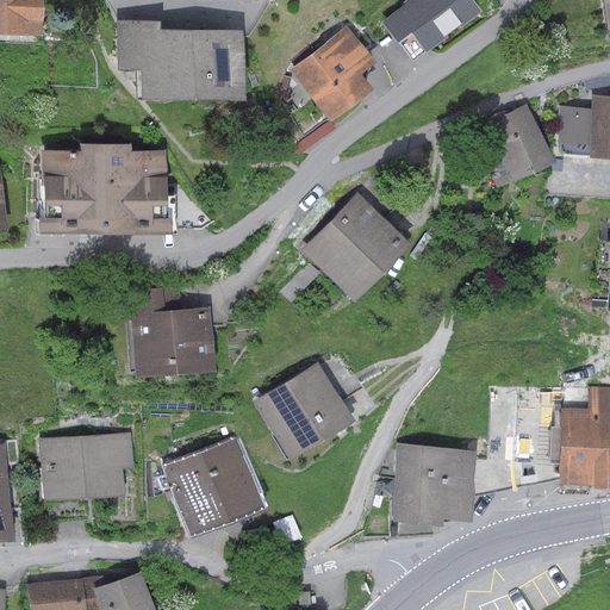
[(39,0),(0,0),(0,32),(39,33),(39,0)]
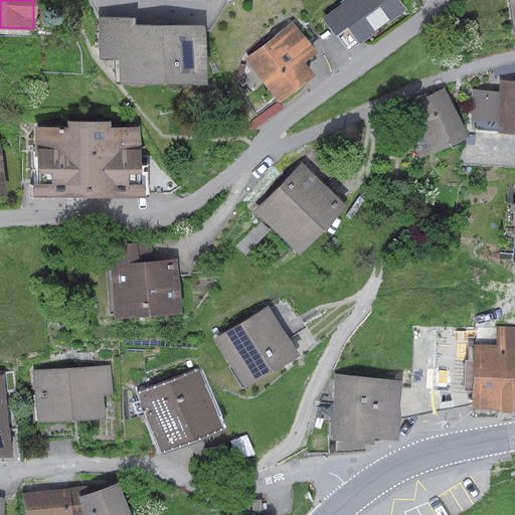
[(404,9),(397,0),(346,0),(321,19),(346,52),(404,9)]
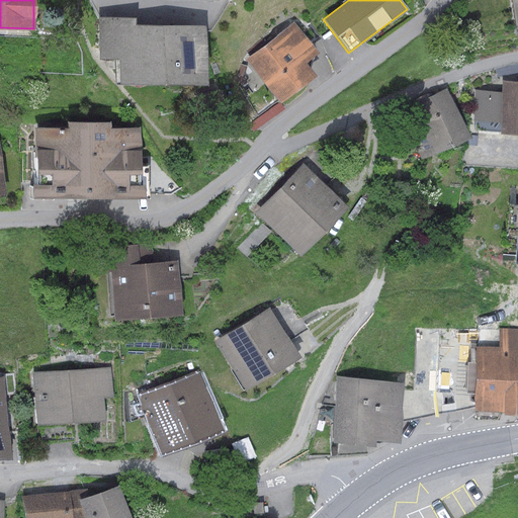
[(161,84),(160,25),(135,25),(134,17),(97,18),(97,59),(116,59),(116,84),(161,84)]
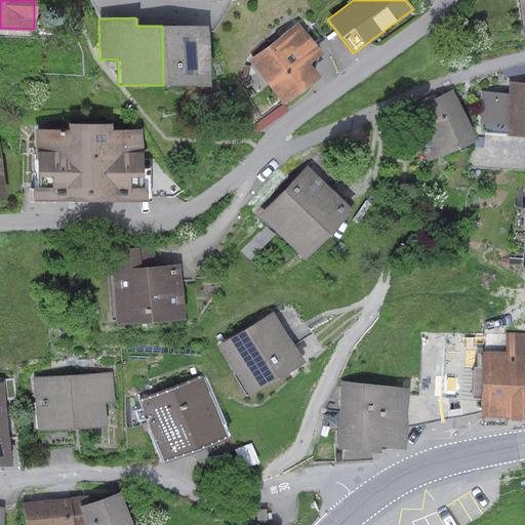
[(296,22),(248,59),(283,104),(319,76),(309,63),(321,53),(296,22)]
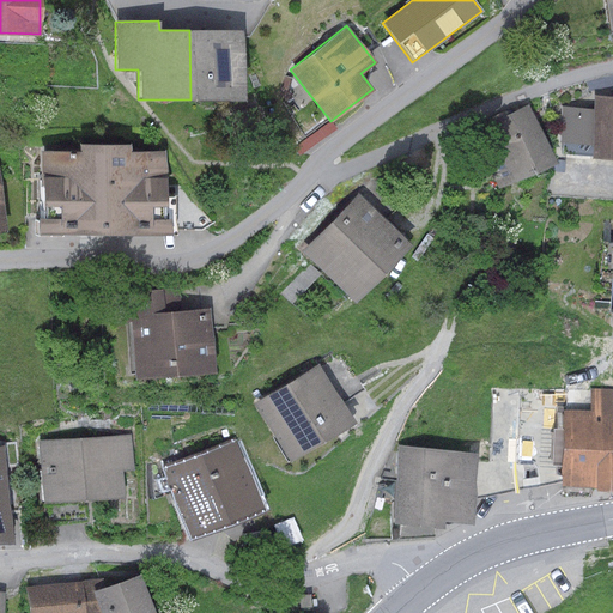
[(189,30),(190,99),(242,98),(241,29),(189,30)]
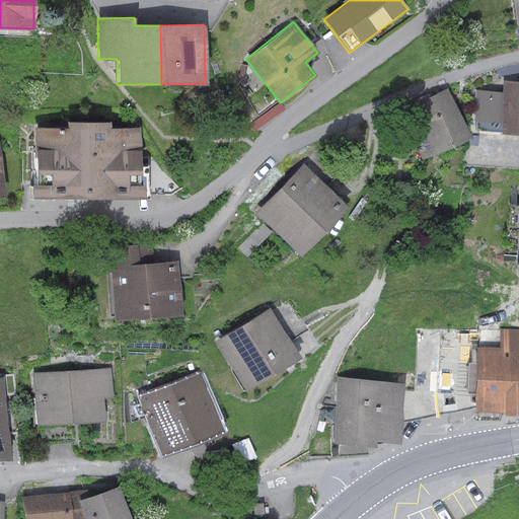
[(502,92),(476,90),(473,132),(518,135),(518,81),(503,81),(502,92)]
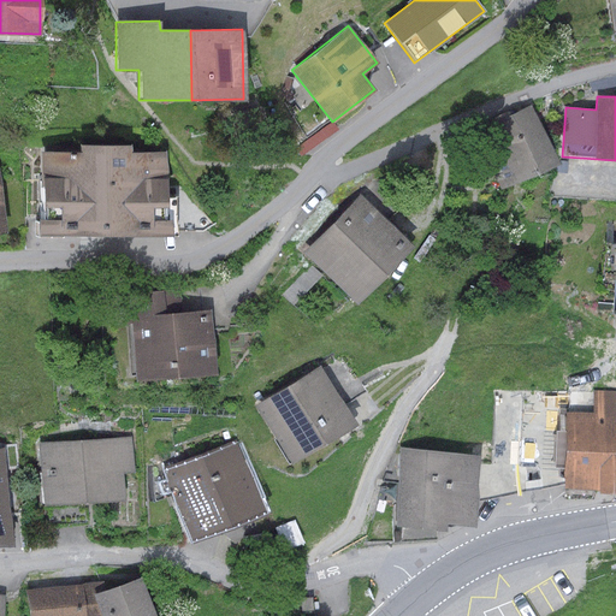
[(531,106),(490,124),(504,157),(489,164),(499,190),(557,165),(531,106)]
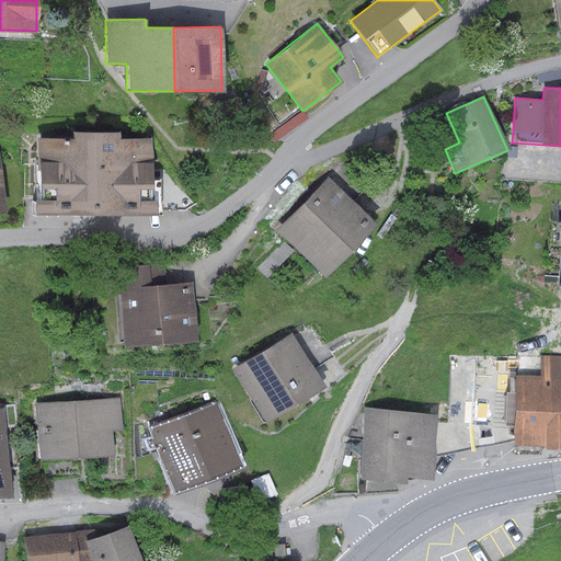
[(35,137),(35,189),(50,189),(50,199),(32,199),(32,215),(153,215),(153,201),(136,199),(136,189),(150,189),(150,138),(117,138),(117,132),(70,132),(70,137),(35,137)]
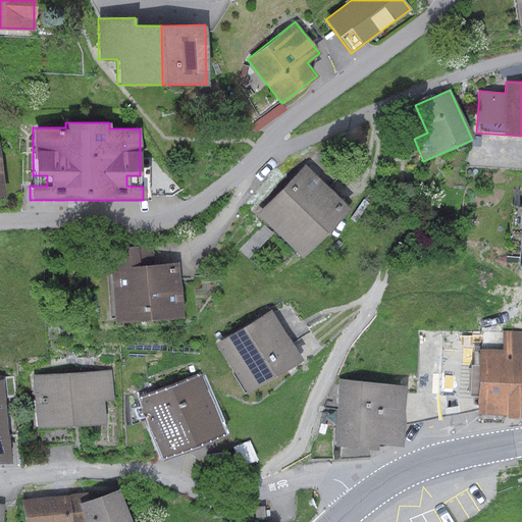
[(304,167),(256,212),(297,256),(345,211),(304,167)]
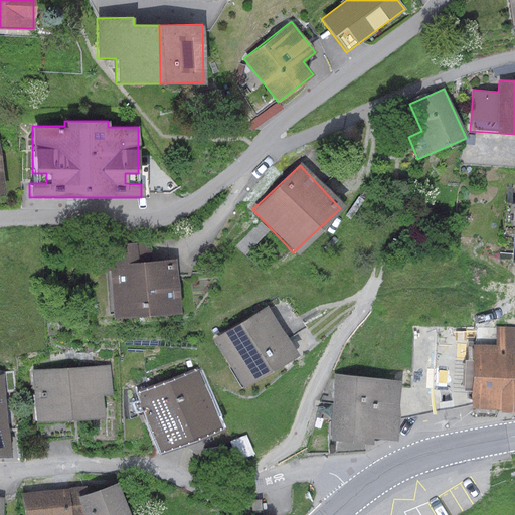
[(136,242),(101,245),(103,271),(108,270),(112,318),(181,312),(176,260),(138,263),(136,242)]
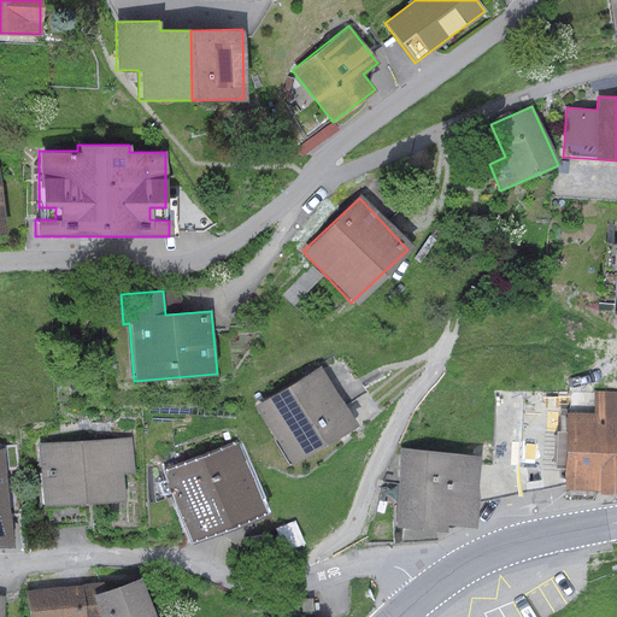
[(321,366),(254,406),(291,464),(356,424),(321,366)]
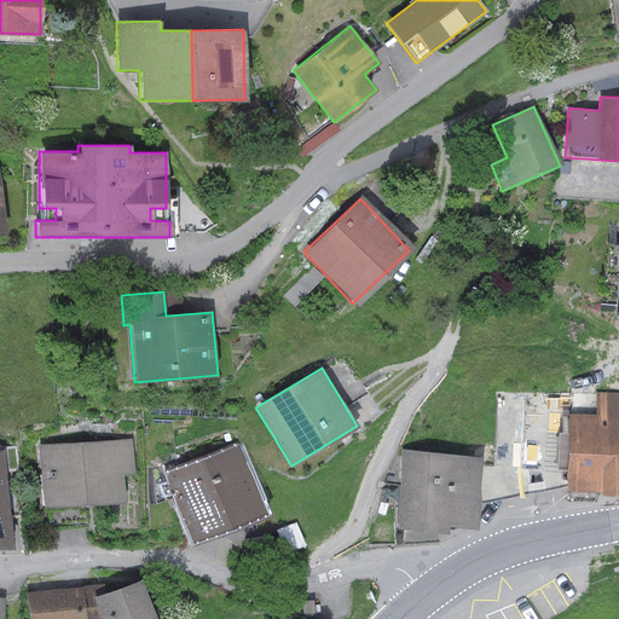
[(618,492),(618,393),(597,393),(596,416),(567,415),(563,491),(618,492)]
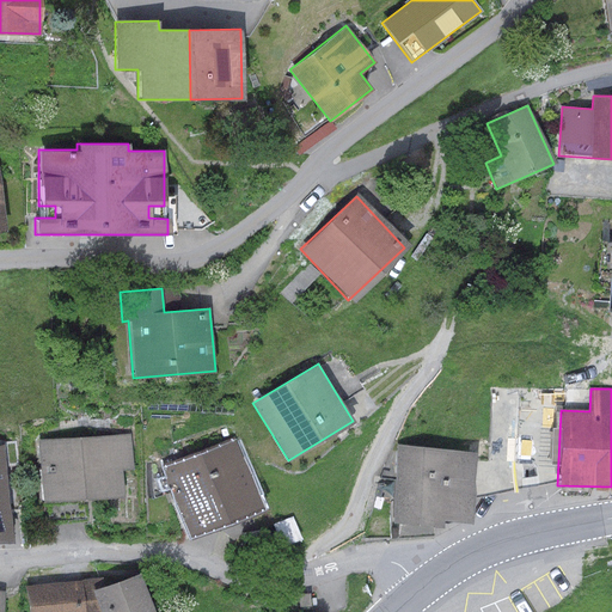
[(130,435),(37,441),(42,502),(122,497),(121,471),(133,471),(130,435)]
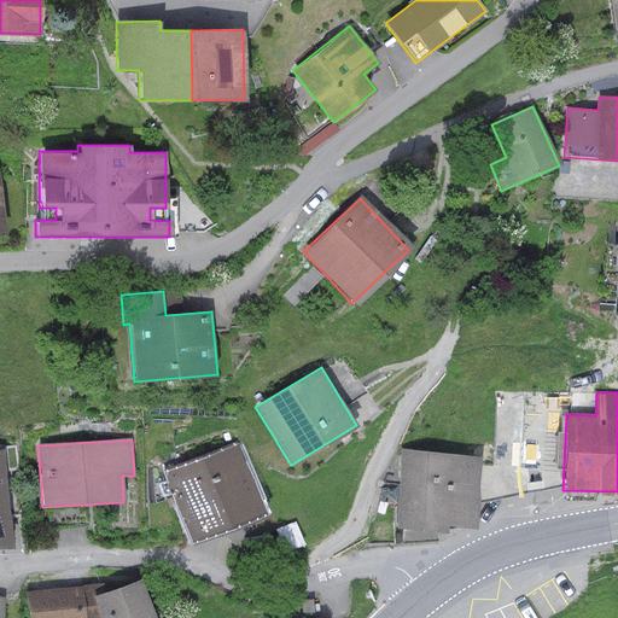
[(235,441),(162,471),(192,544),(266,516),(235,441)]
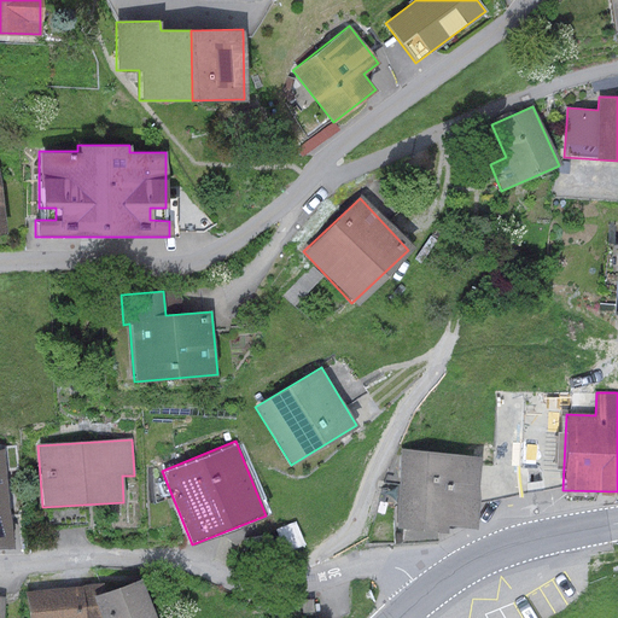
[(433,532),(442,454),(402,449),(394,528),(433,532)]
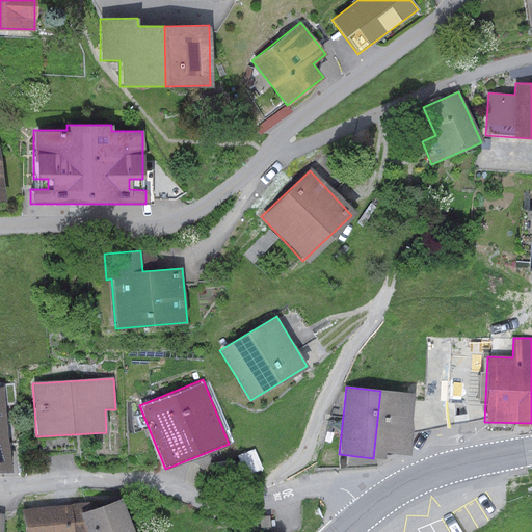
[(380,391),(373,458),(383,459),(383,453),(408,455),(415,394),(380,391)]
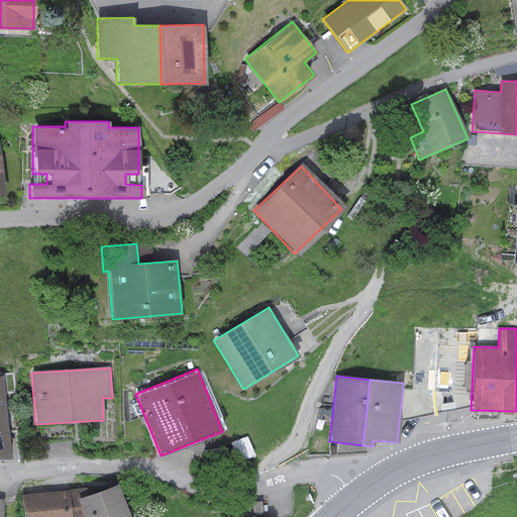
[(6,418),(0,419),(0,458),(10,458),(6,418)]
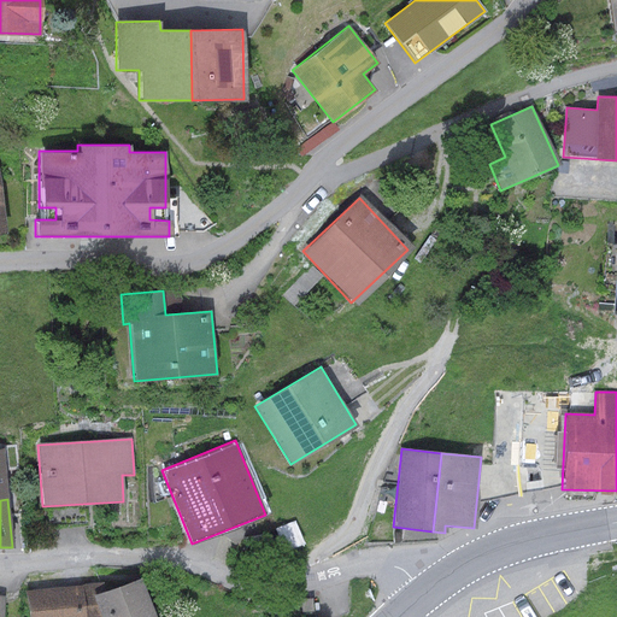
[(101,592),(94,595),(101,616),(153,616),(141,579),(101,592)]
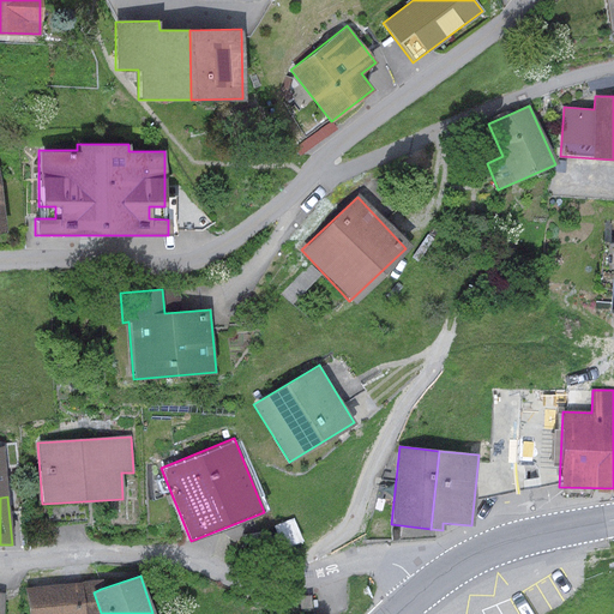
[(101,581),(25,588),(28,613),(101,613),(94,593),(101,589),(101,581)]
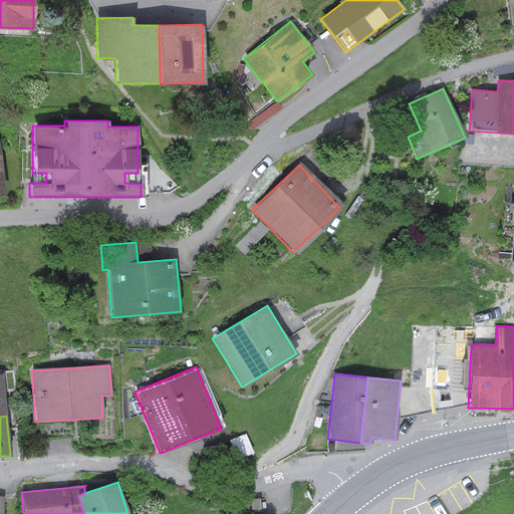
[(260,498),(250,499),(251,510),(260,509),(260,498)]
